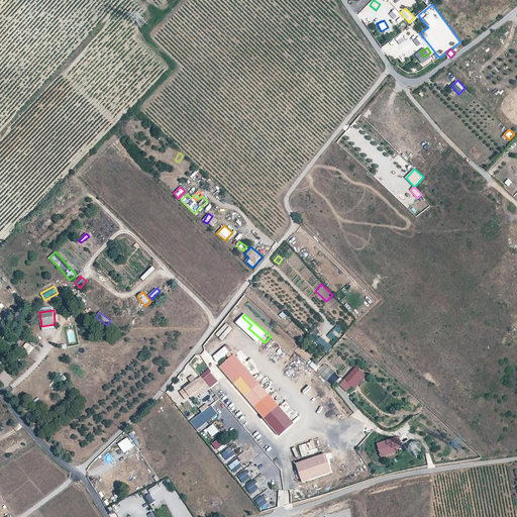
[(321,339),(328,333),(325,330),(319,336),(321,339)]
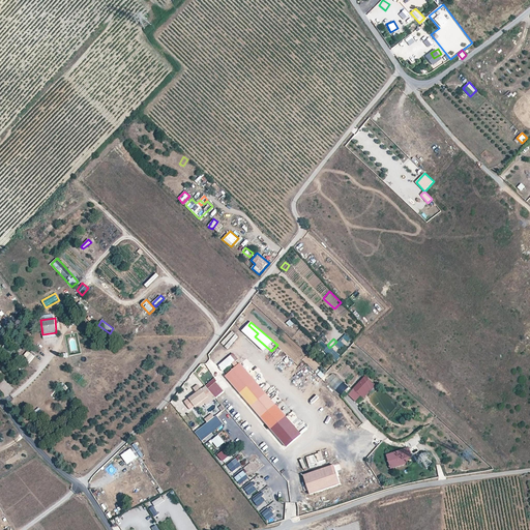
[(322,341),(319,345),(324,349),(327,346),(322,341)]
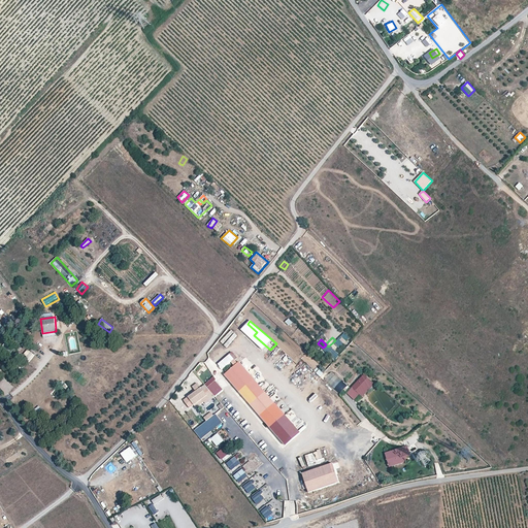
[(331,350),(337,343),(335,340),(328,347),(331,350)]
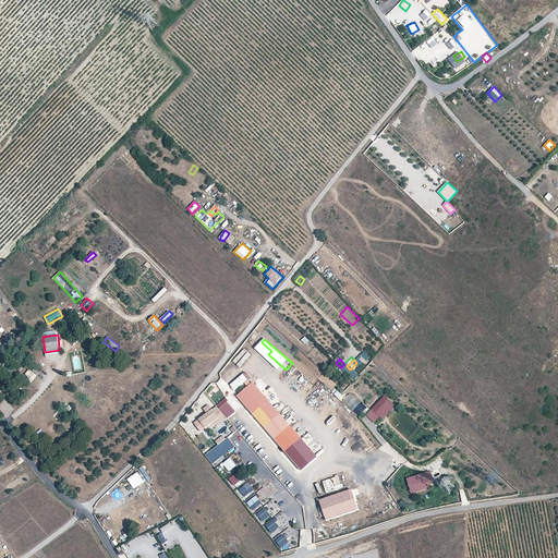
[(29,370),(24,375),(32,381),(37,376),(29,370)]
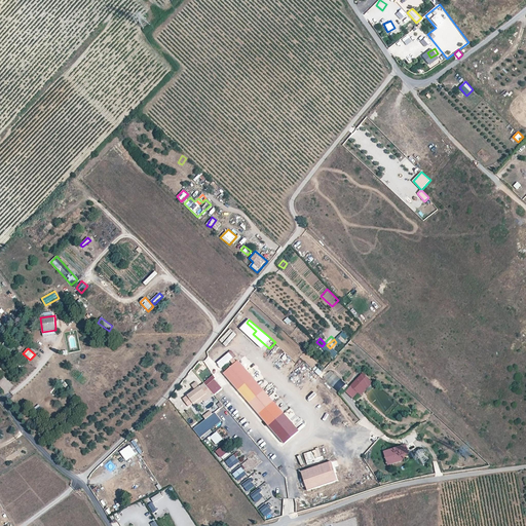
[(229,352),(217,363),(219,366),(221,368),(233,357),(229,352)]
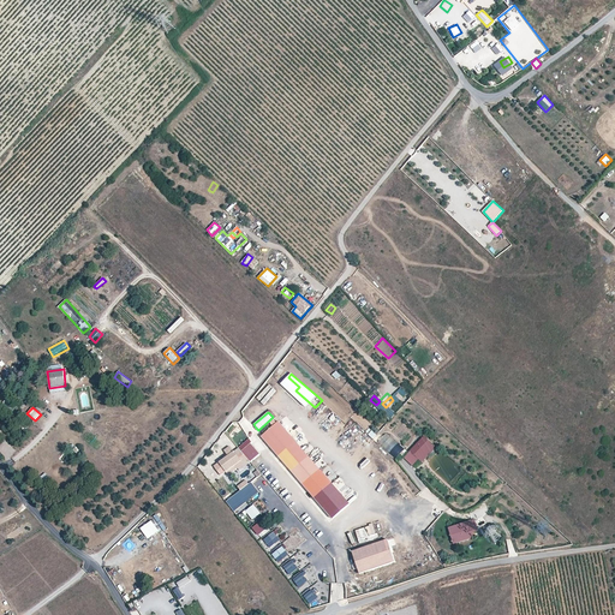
[(279,422),(262,436),(315,499),(333,484),(279,422)]
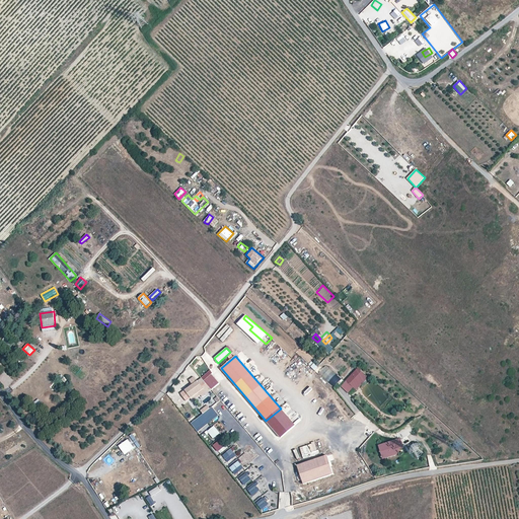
[(203,379),(208,375),(197,362),(192,367),(203,379)]
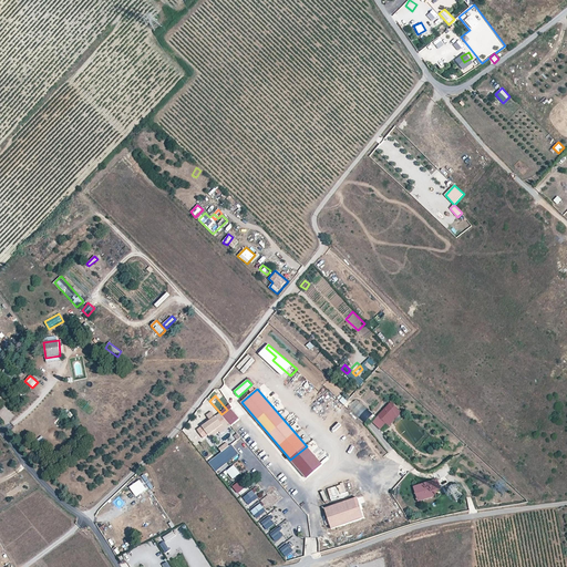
[(357,399),(349,408),(364,423),(372,414),(357,399)]
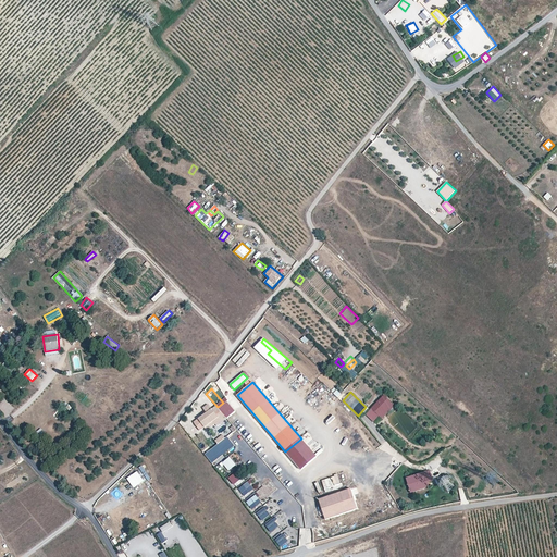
[(385,396),(367,416),(378,426),(383,421),(397,408),(385,396)]
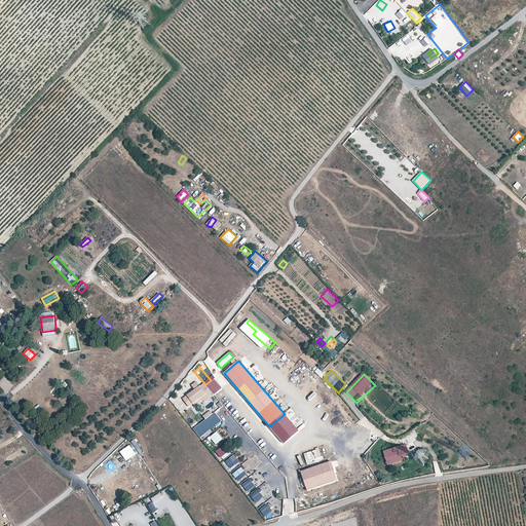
[(204,383),(187,396),(193,404),(201,399),(203,401),(205,403),(215,395),(204,383)]
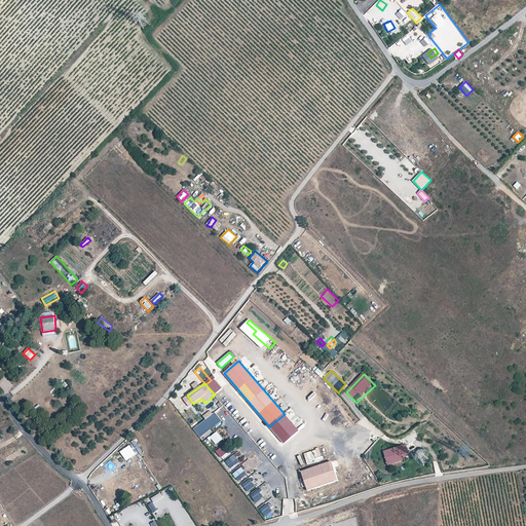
[(38,411),(43,406),(51,415),(59,409),(47,397),(35,408),(38,411)]
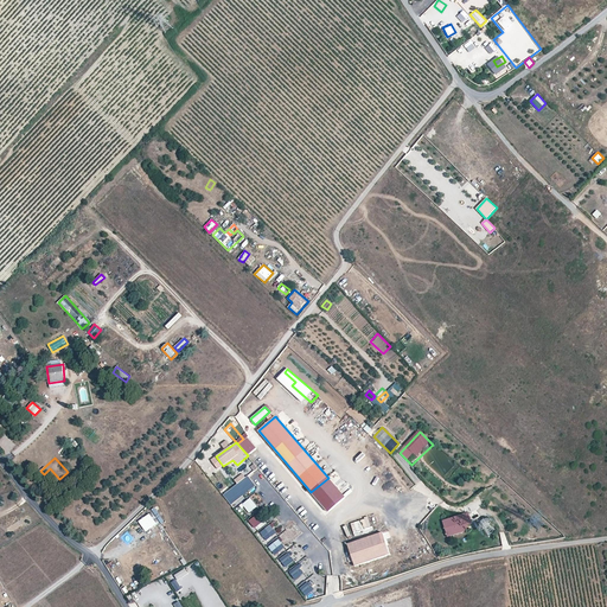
[(232,460),(223,466),(227,470),(235,462),(232,460)]
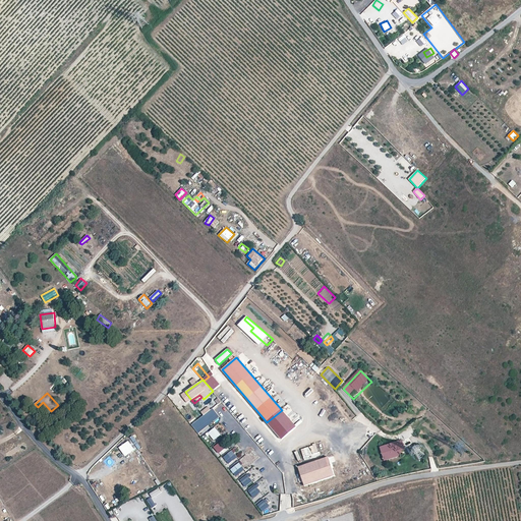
[(201,412),(204,415),(211,410),(209,407),(201,412)]
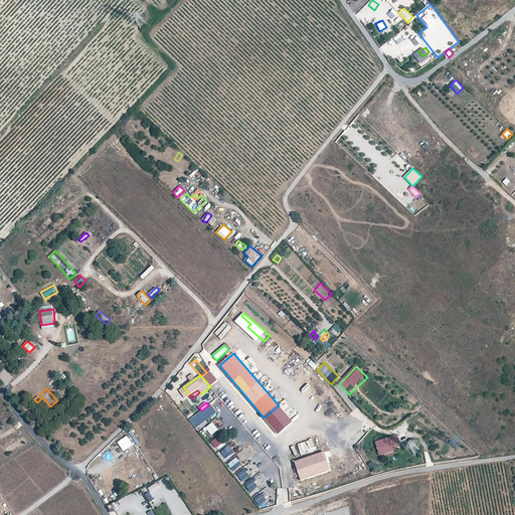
[(211,437),(218,430),(212,422),(204,428),(211,437)]
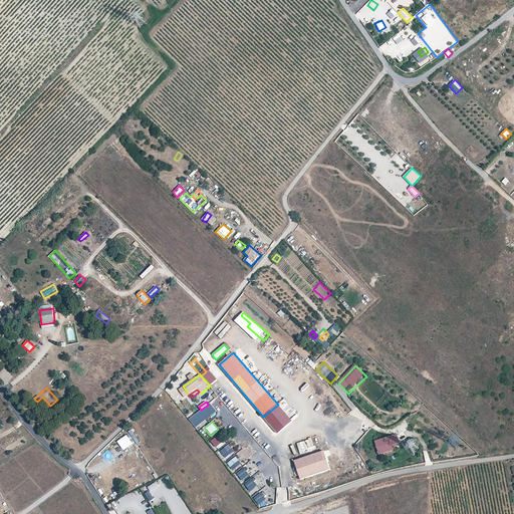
[(212,442),(218,449),(227,441),(221,434),(212,442)]
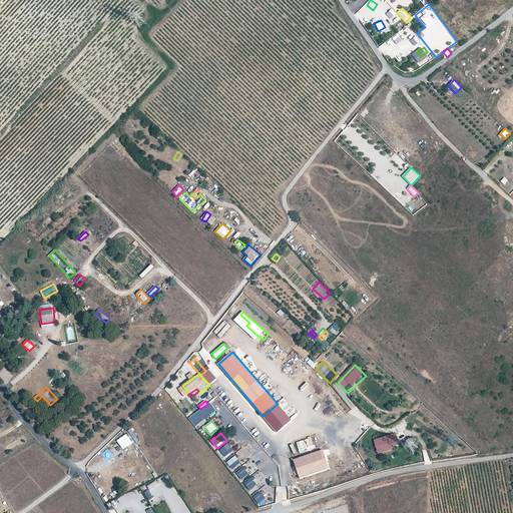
[(397,434),(375,440),(379,454),(396,449),(395,446),(400,444),(397,434)]
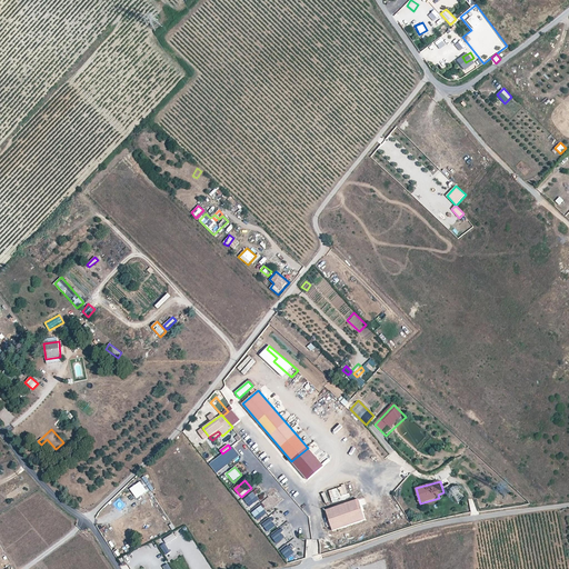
[(328,491),(333,502),(350,497),(346,485),(328,491)]
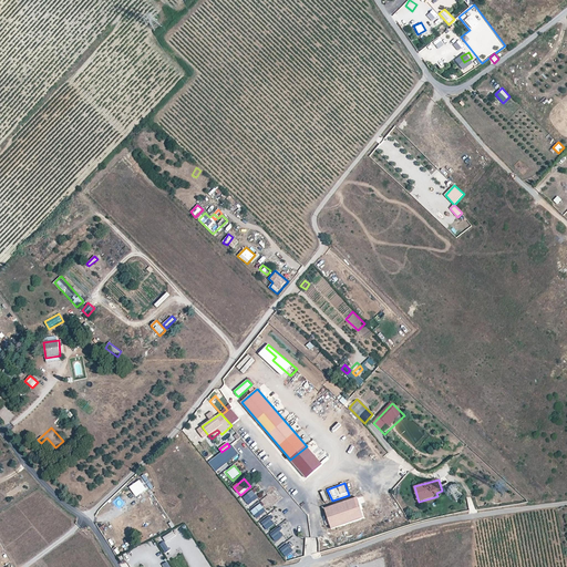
[(140,498),(148,492),(146,488),(142,492),(141,490),(135,493),(140,498)]
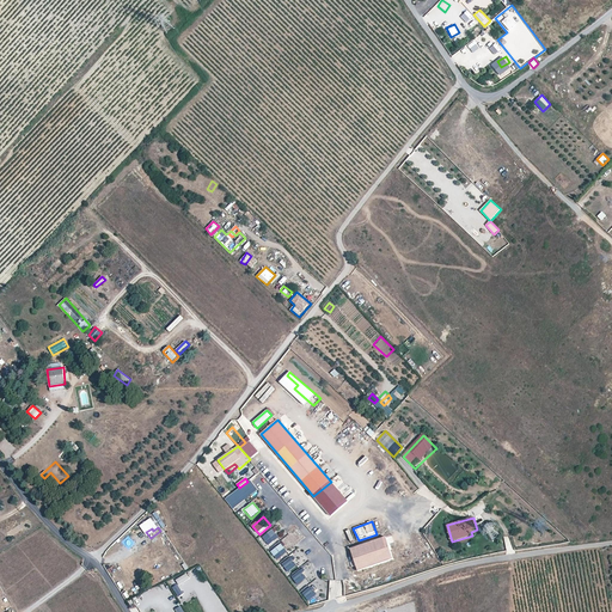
[(263,536),(269,545),(279,539),(273,530),(263,536)]
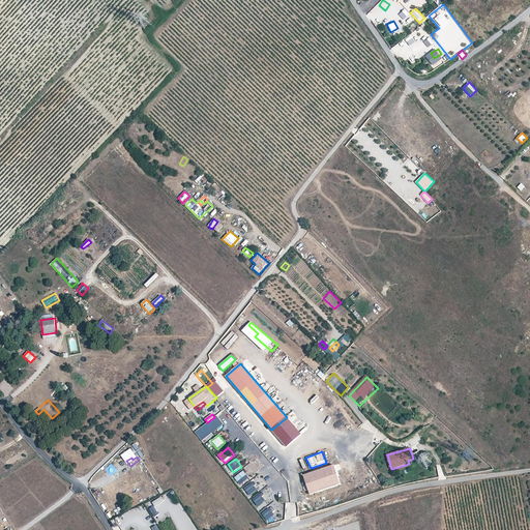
[(148,478),(152,475),(149,471),(151,469),(148,464),(142,468),(148,478)]
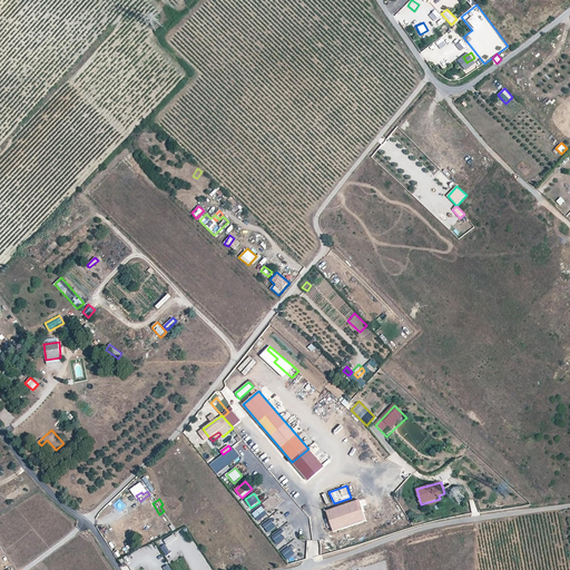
[(360,500),(326,511),(334,532),(366,521),(360,500)]
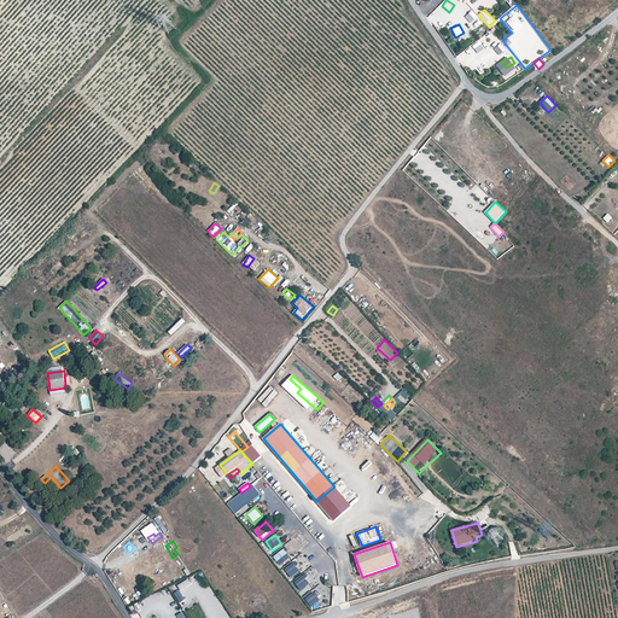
[(273,558),(280,566),(291,558),(284,549),(273,558)]
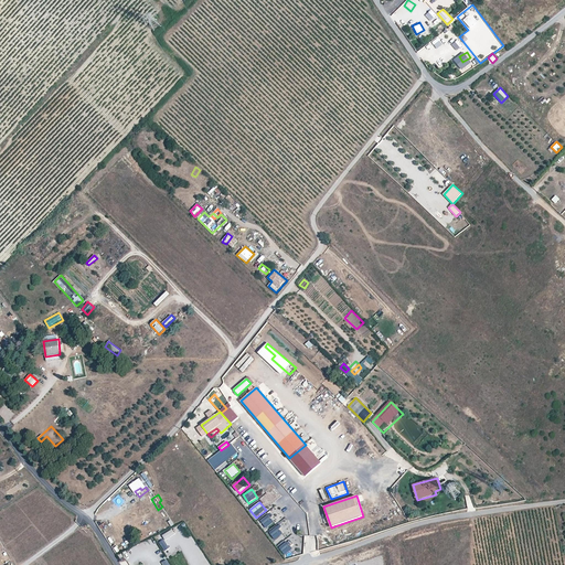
[(267,529),(285,516),(277,507),(259,519),(267,529)]
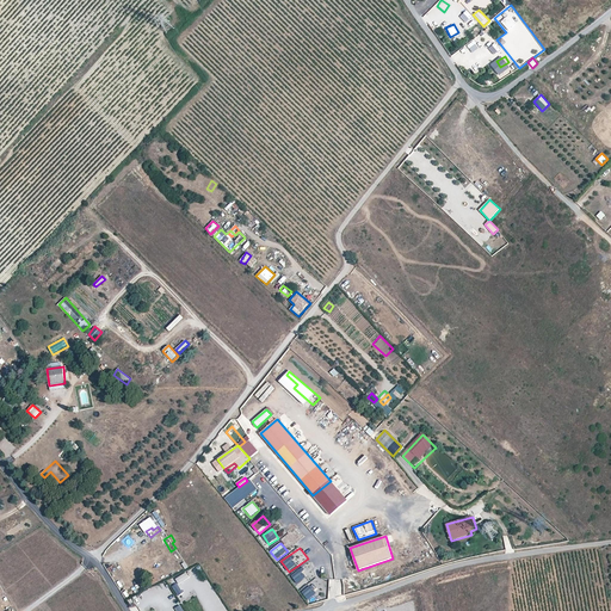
[(296,584),(307,578),(302,568),(291,574),(296,584)]
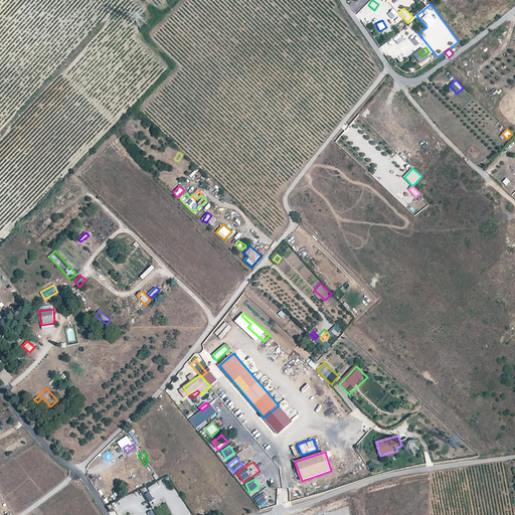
[(157,483),(148,488),(150,492),(159,487),(157,483)]
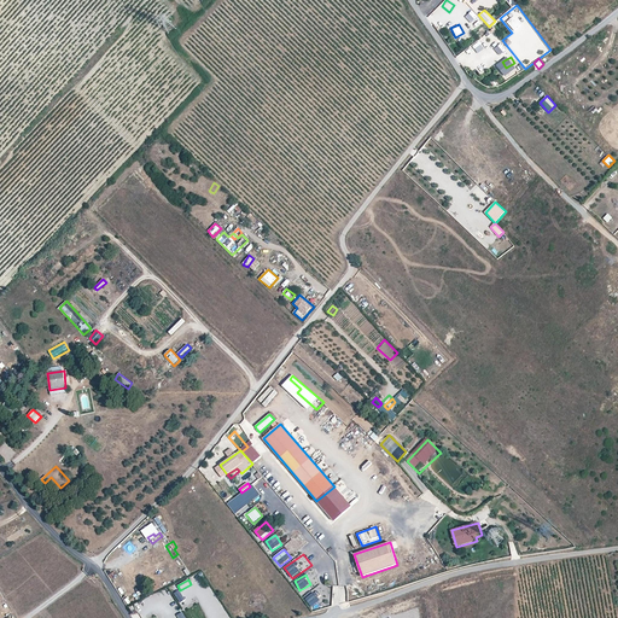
[(190,584),(205,617),(228,617),(215,589),(204,594),(197,581),(190,584)]
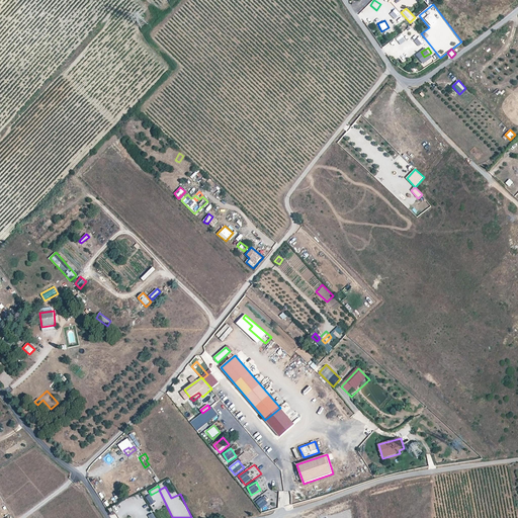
[(151,505),(156,502),(150,495),(146,498),(151,505)]
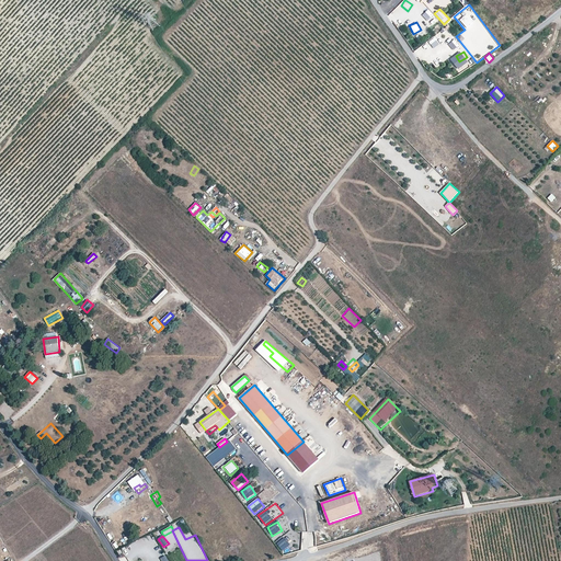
[(285,536),(276,544),(283,551),(292,544),(285,536)]
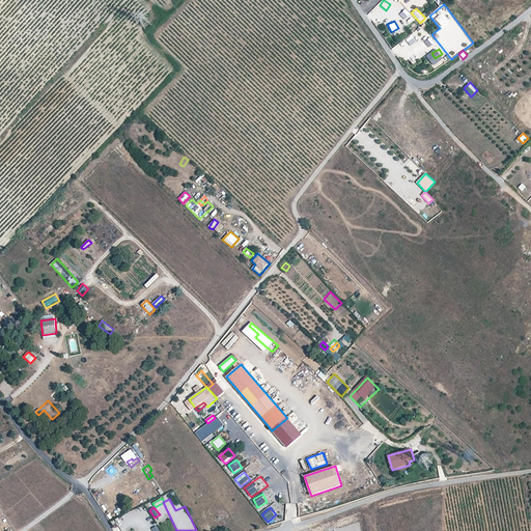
[(126,514),(116,519),(121,530),(123,530),(132,527),(126,514)]
